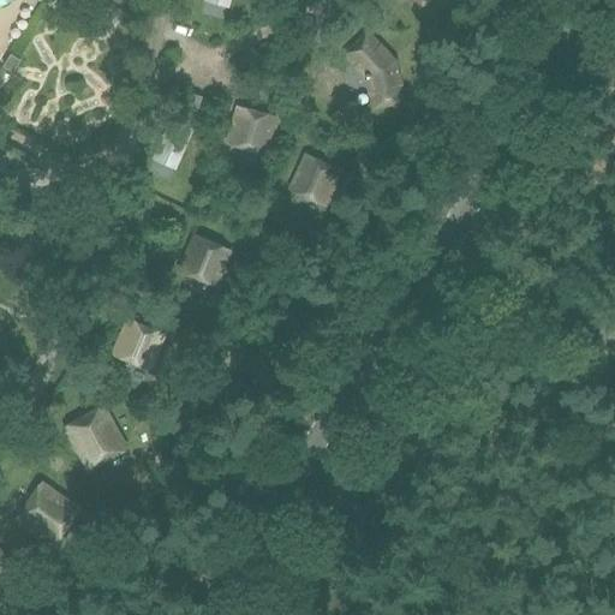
[(394,63),(366,33),(344,54),(364,76),(366,81),(374,109),(404,102),(394,63)]
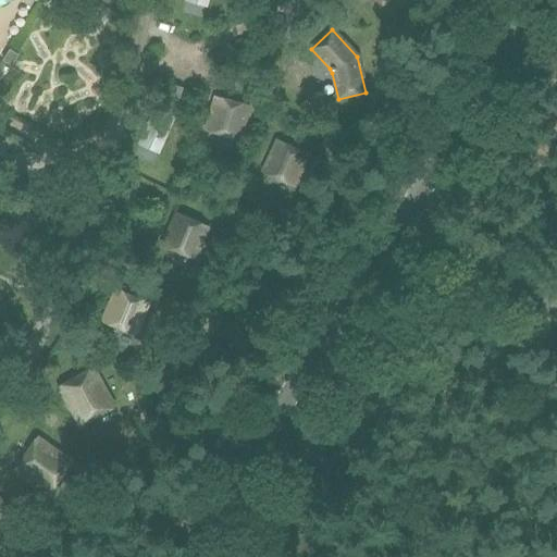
[(9,48),(2,60),(10,64),(17,52),(9,48)]
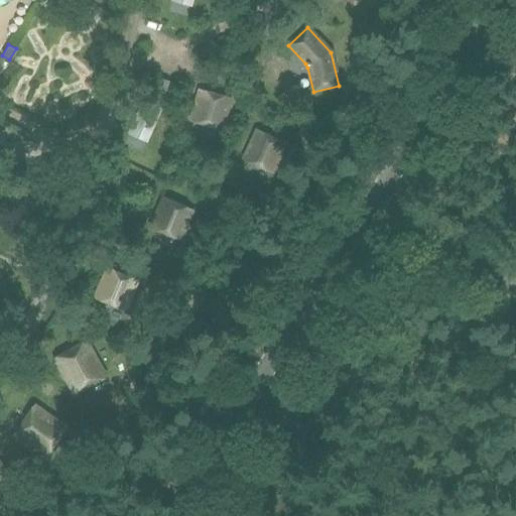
[(0,58),(0,78),(8,65),(0,58)]
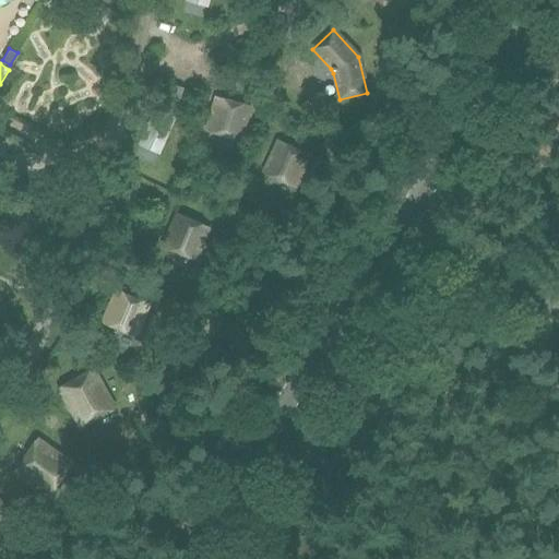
[(174,86),(171,95),(180,97),(182,90),(174,86)]
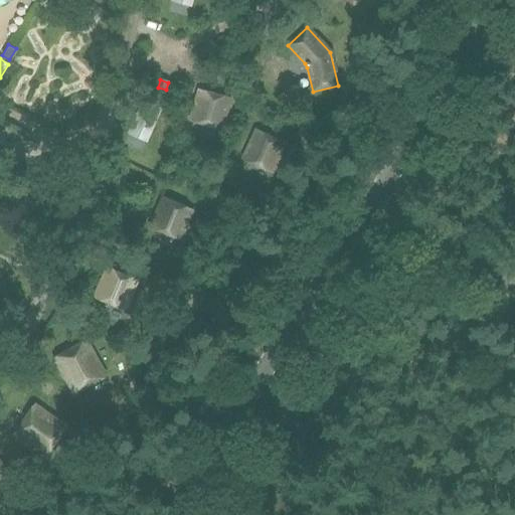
[(188,121),(222,130),(230,98),(197,89),(188,121)]
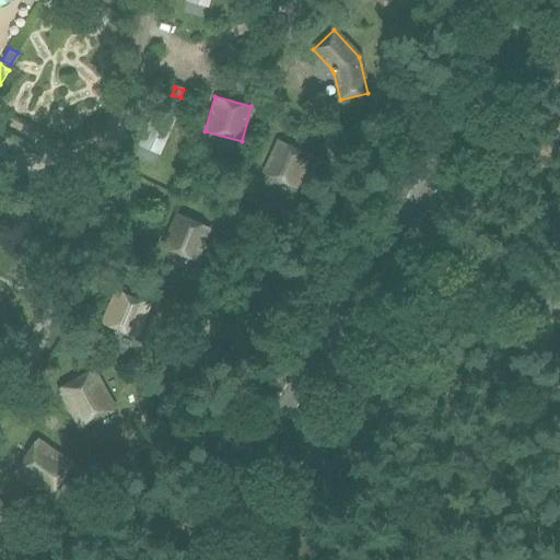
[(184,124),(156,113),(144,139),(173,151),(184,124)]
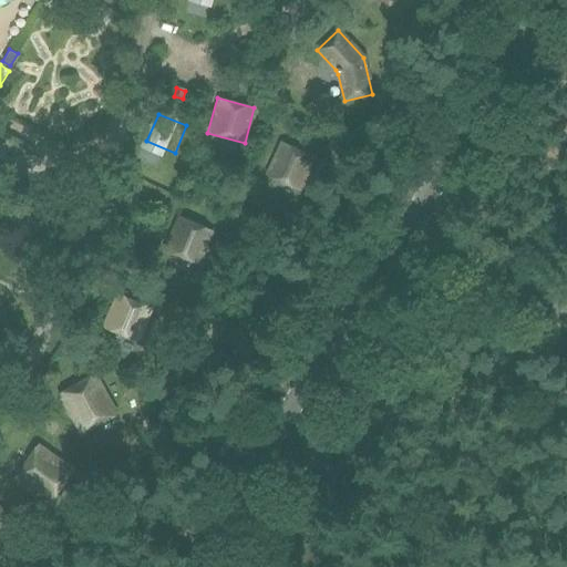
[(299,189),(315,157),(280,143),(266,174),(299,189)]
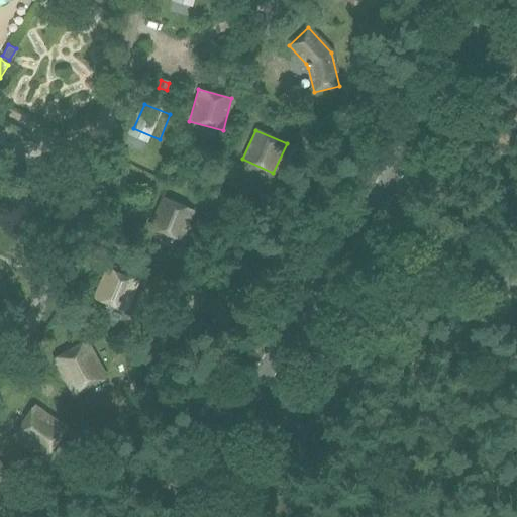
[(181,244),(194,211),(162,197),(148,230),(181,244)]
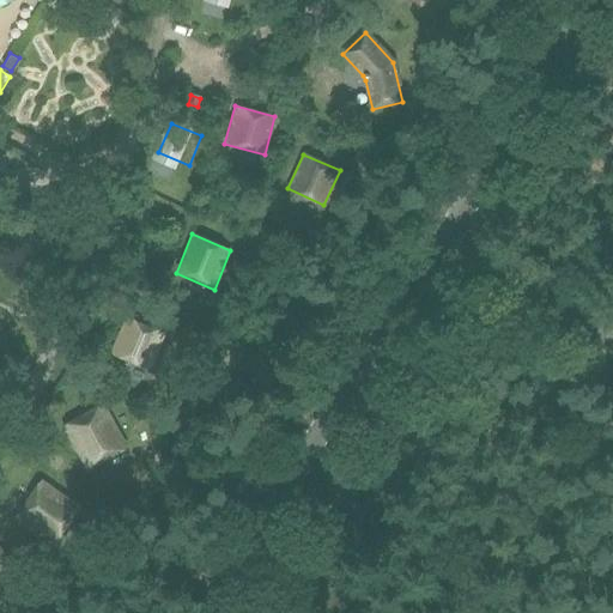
[(149,370),(164,333),(133,319),(116,354),(149,370)]
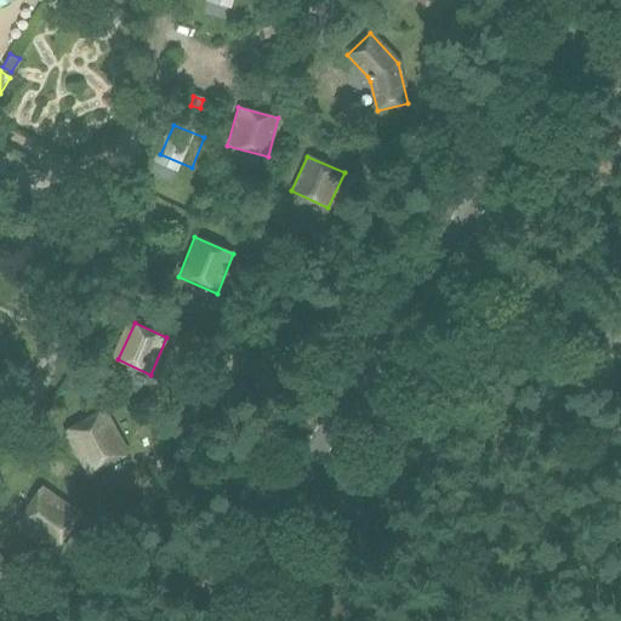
[(103,412),(64,433),(89,476),(126,454),(103,412)]
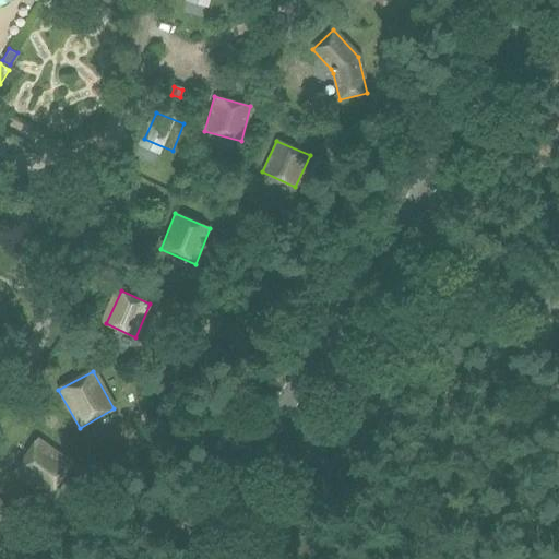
[(37,440),(14,473),(50,498),(73,465),(37,440)]
